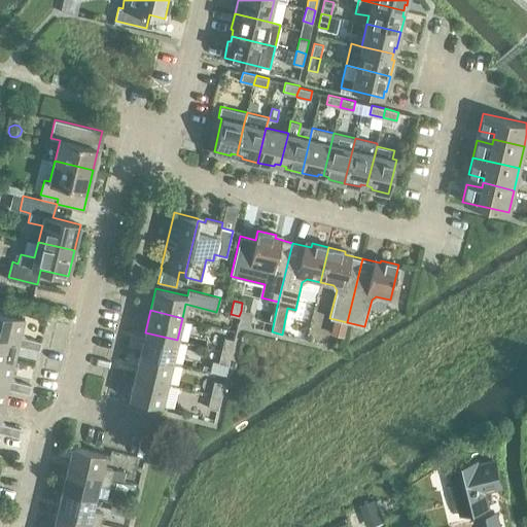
[(253,313),(241,310),(241,311),(239,316),(238,323),(249,326),(253,313)]
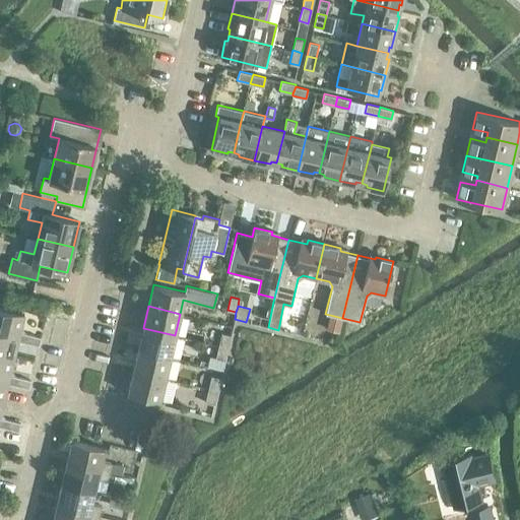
[(0,308),(0,330),(19,336),(20,332),(24,314),(0,308)]
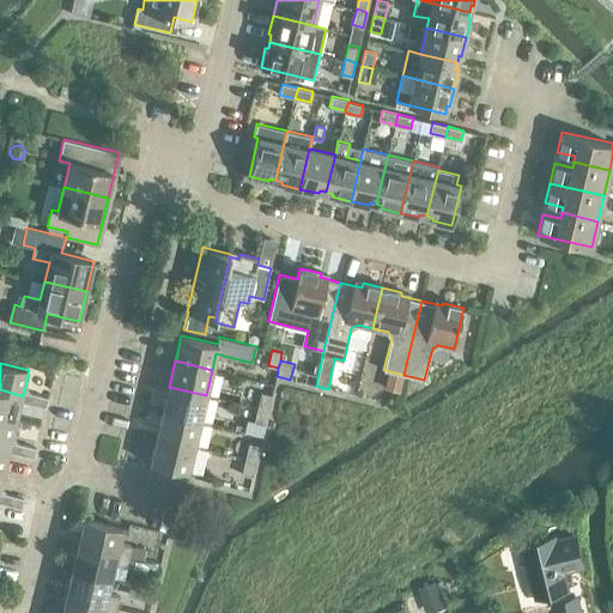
[(400,392),(404,375),(389,371),(384,388),(400,392)]
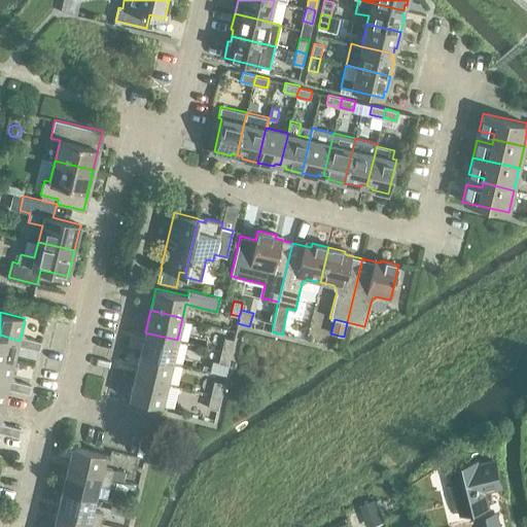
[(177,340),(145,332),(140,354),(172,361),(177,340)]
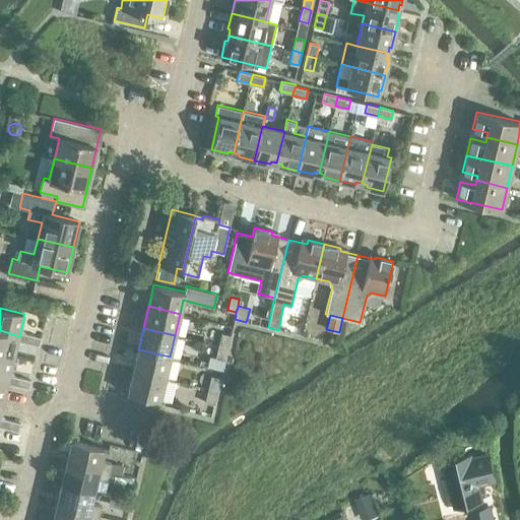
[(0,353),(14,358),(18,341),(28,343),(30,334),(20,332),(19,336),(0,330),(0,353)]
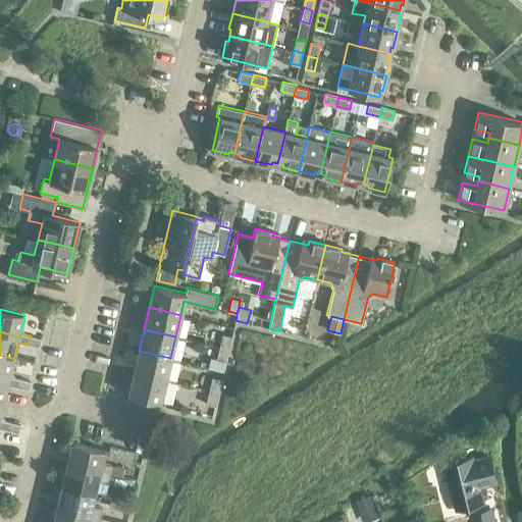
[(222,334),(219,348),(228,350),(231,336),(222,334)]
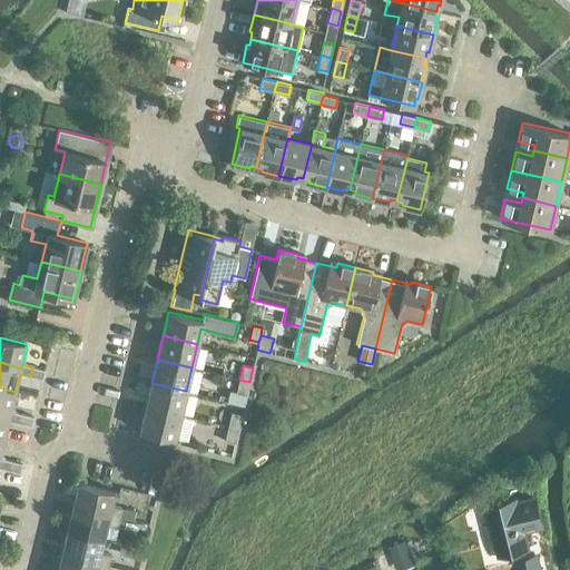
[(33,366),(31,376),(42,380),(45,370),(33,366)]
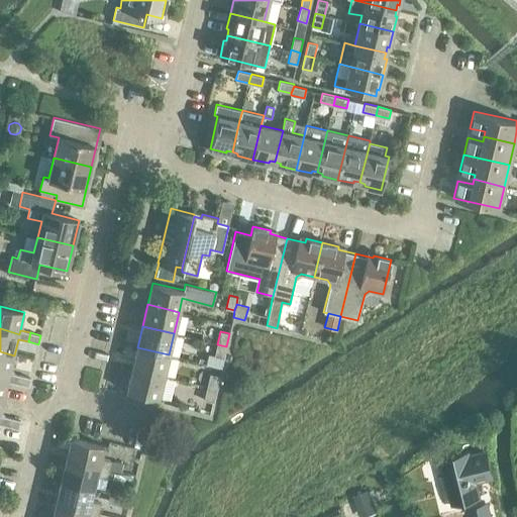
[(223,359),(226,346),(217,344),(214,357),(223,359)]
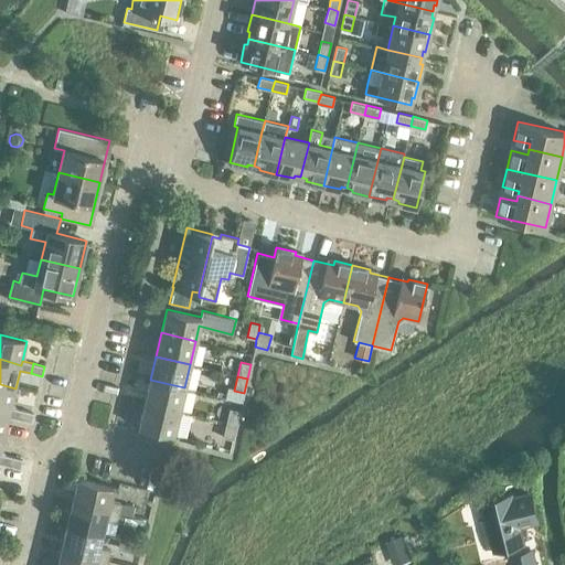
[(150,380),(145,403),(179,412),(184,387),(150,380)]
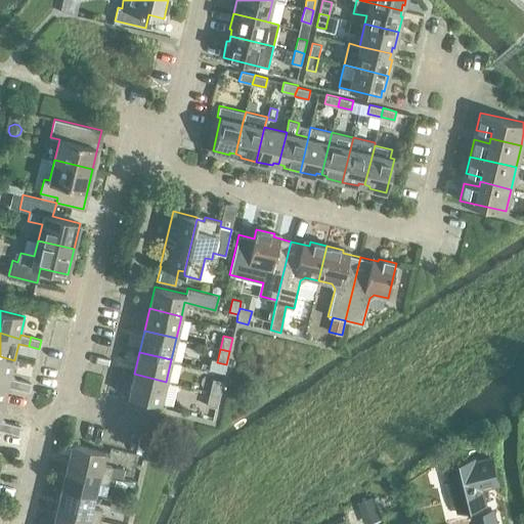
[(0,356),(0,379),(9,382),(10,378),(14,360),(0,356)]
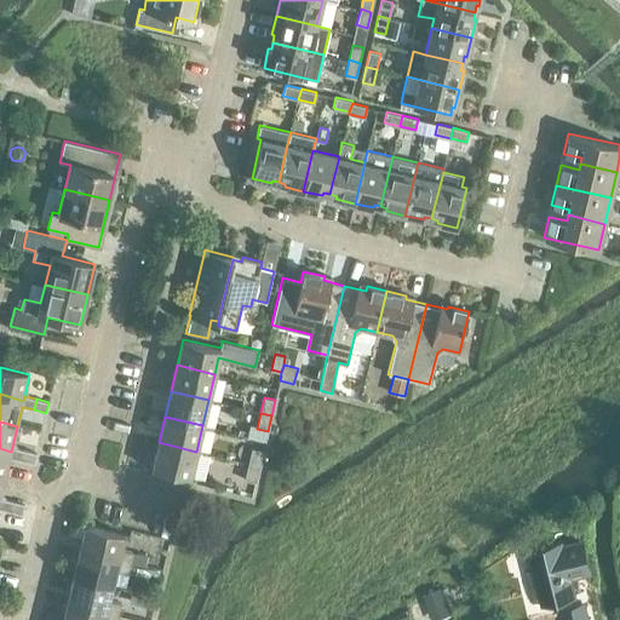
[(190,477),(196,452),(159,442),(153,469),(190,477)]
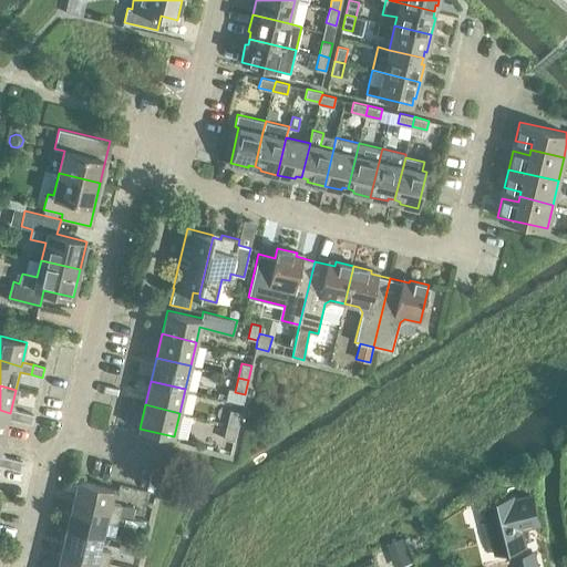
[(0,435),(4,436),(9,418),(20,421),(22,411),(11,409),(10,413),(0,410),(0,435)]
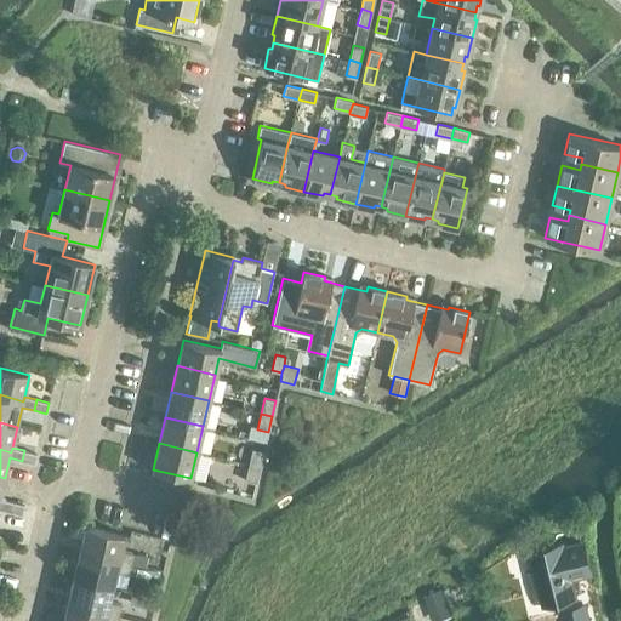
[(252,449),(249,465),(260,467),(263,451),(252,449)]
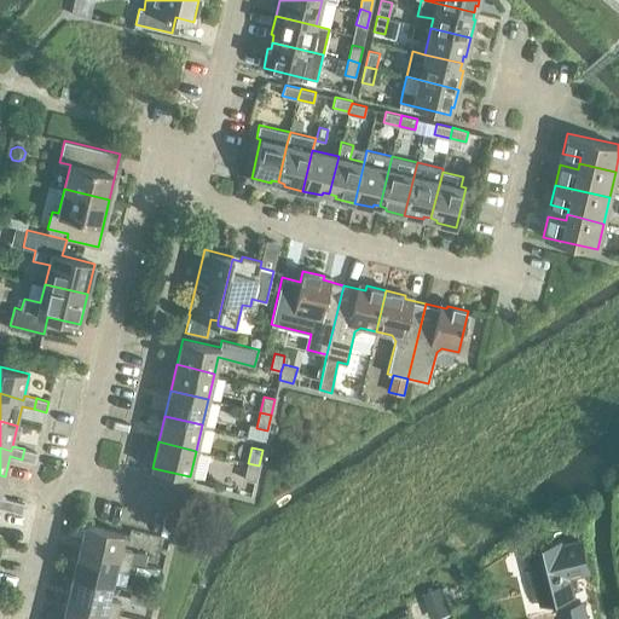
[(24,449),(22,460),(34,462),(36,452),(24,449)]
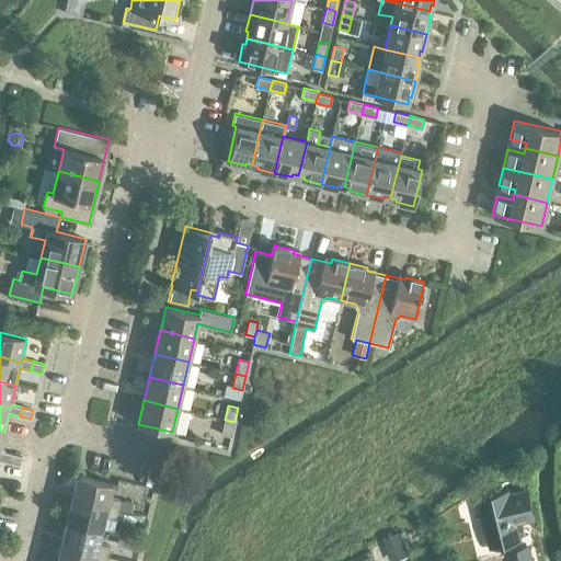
[(231,436),(235,422),(225,420),(221,434),(231,436)]
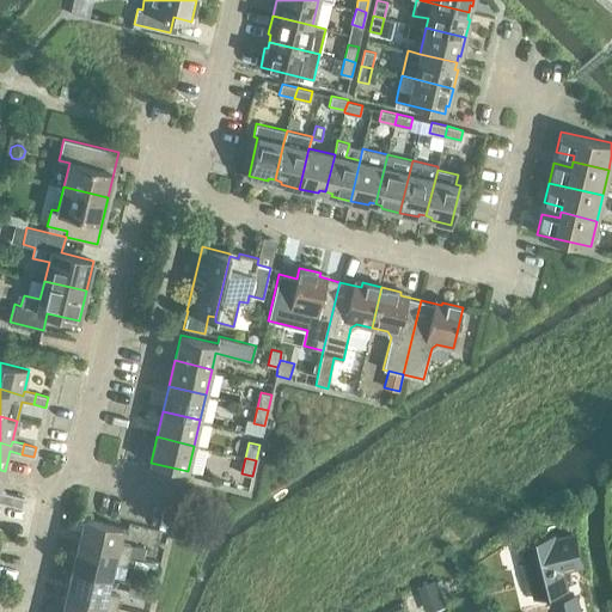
[(0,502),(10,505),(12,494),(0,490),(0,502)]
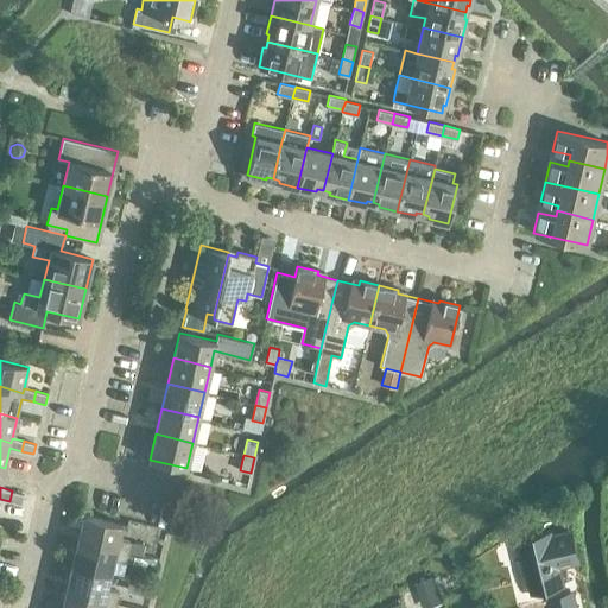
[(12,491),(10,501),(21,505),(24,494),(12,491)]
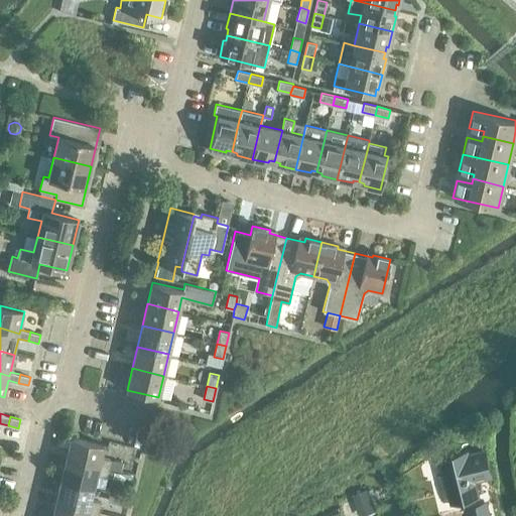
[(66,453),(65,458),(109,469),(121,472),(123,463),(100,457),(103,443),(71,435),(67,454),(66,453)]
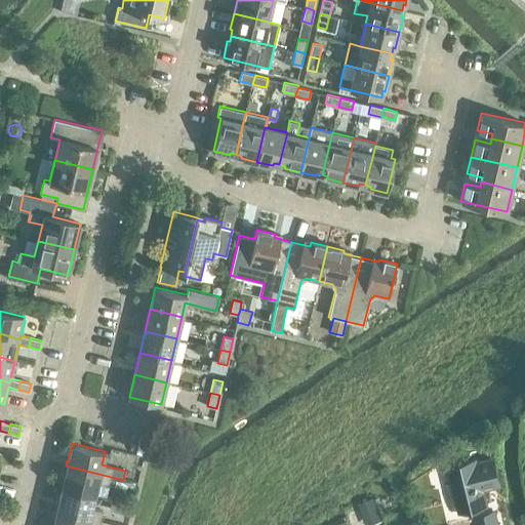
[(486,499),(491,498),(488,485),(500,482),(494,454),(477,457),(476,454),(446,460),(450,478),(443,480),(449,508),(456,506),(457,510),(487,502),(486,499)]
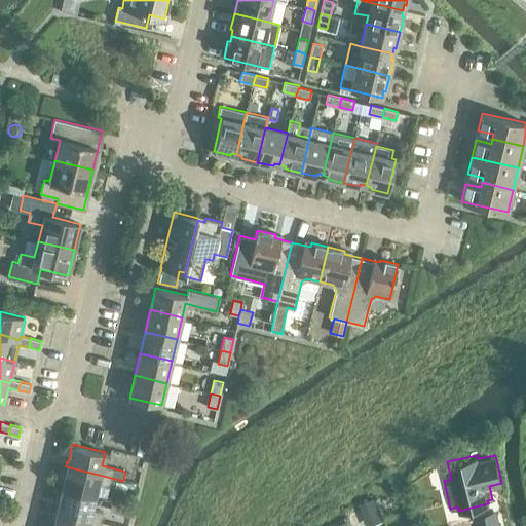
[(66,471),(62,488),(95,496),(98,484),(109,487),(111,478),(66,466),(65,471),(66,471)]
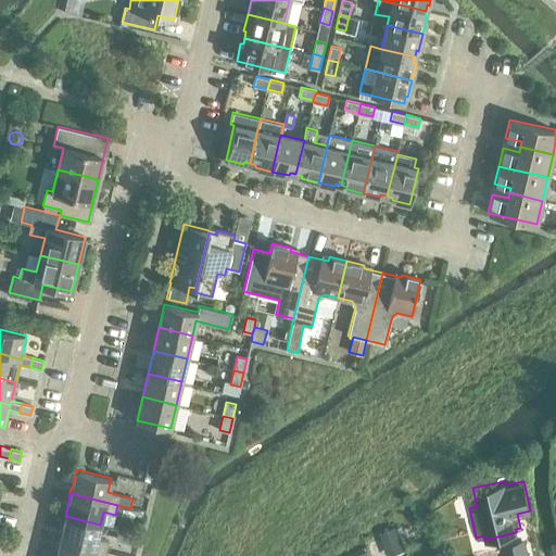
[(118,507),(116,514),(126,516),(128,509),(118,507)]
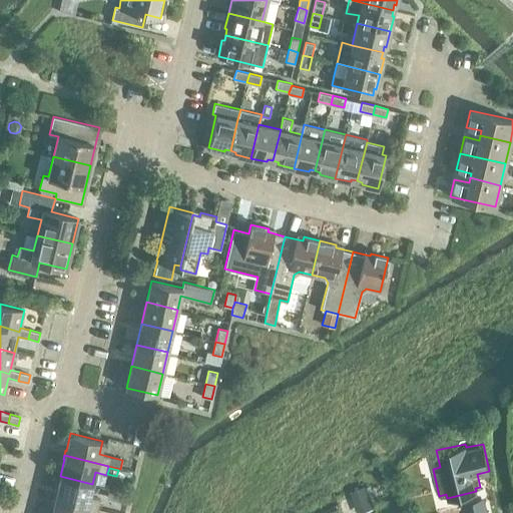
[(92,484),(60,476),(55,498),(98,508),(100,499),(89,496),(92,484)]
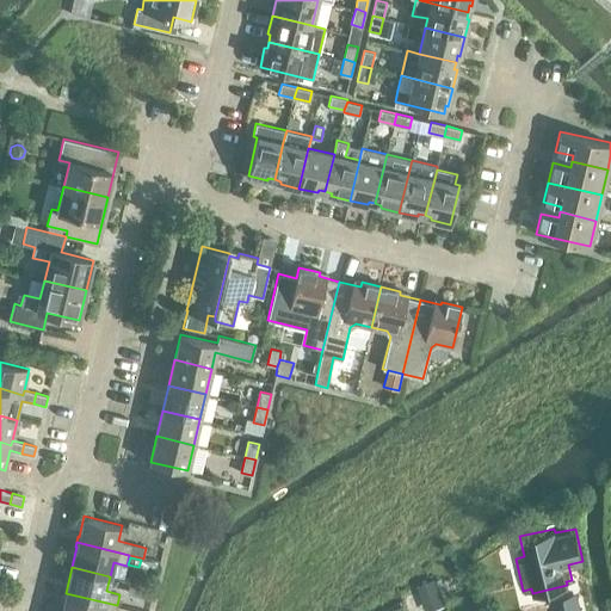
[(434,579),(418,585),(425,610),(430,610),(443,608),(434,579)]
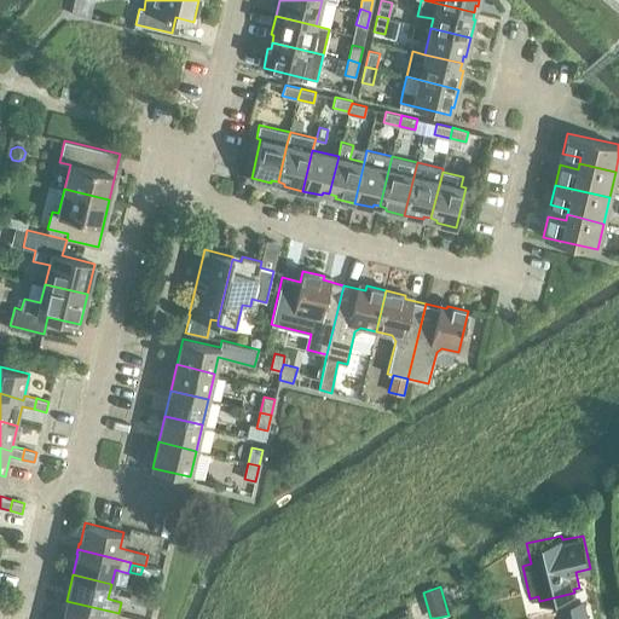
[(143,593),(140,603),(154,606),(156,596),(143,593)]
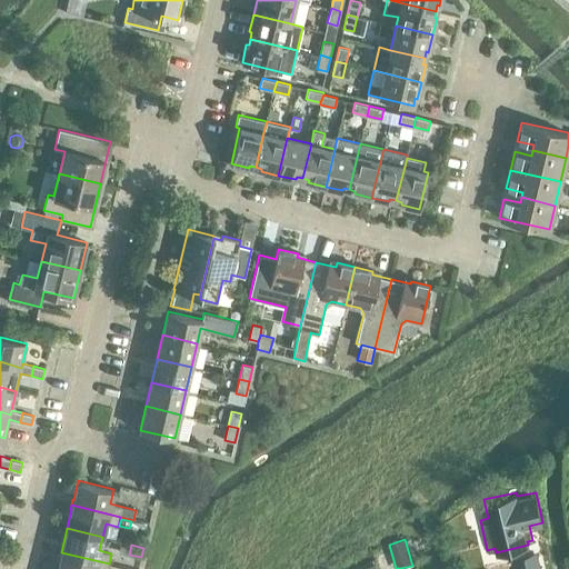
[(61,552),(57,568),(107,568),(109,563),(61,552)]
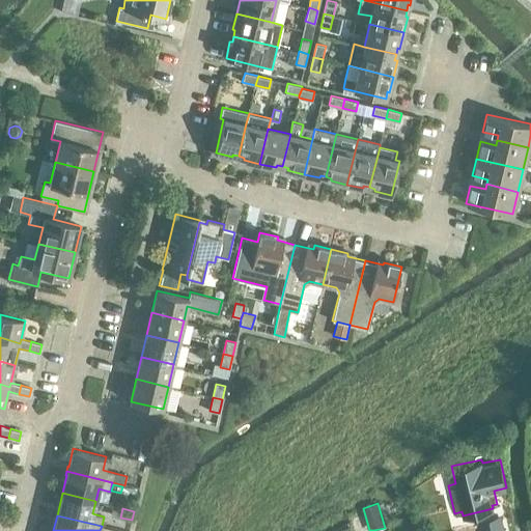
[(483,530),(500,530),(498,520),(482,523),(483,530)]
